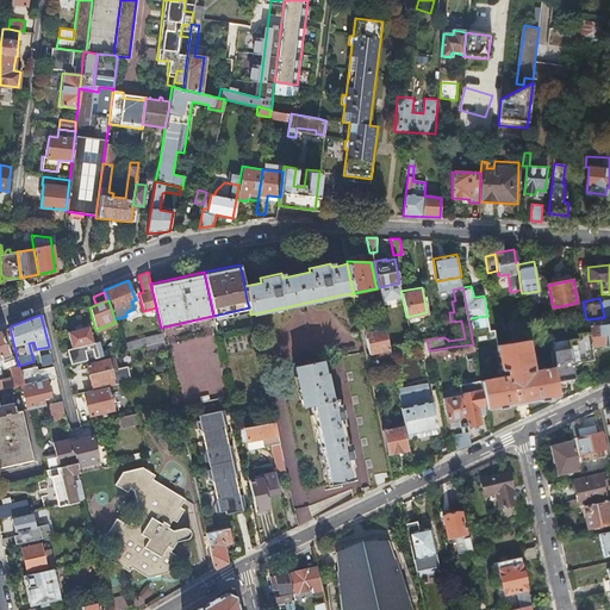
[(468,319),(473,344),(474,348),(484,347),(496,346),(498,344),(495,330),(490,330),(486,316),(477,317),(468,319)]
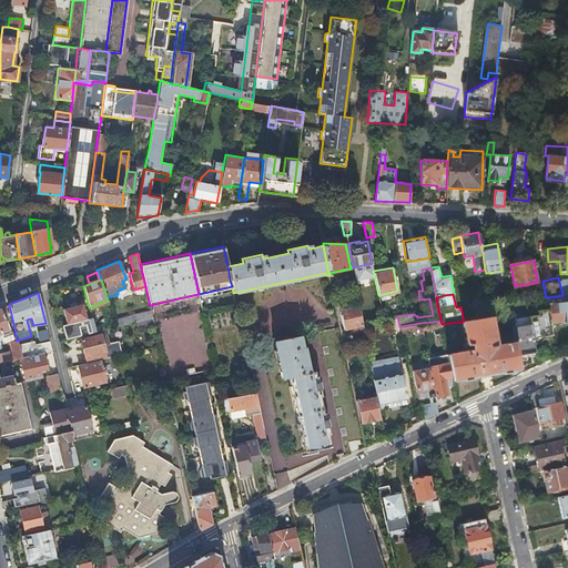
[(493,317),(488,294),(476,295),(475,297),(474,300),(474,303),(473,305),(474,307),(476,320),(490,317),(493,317)]
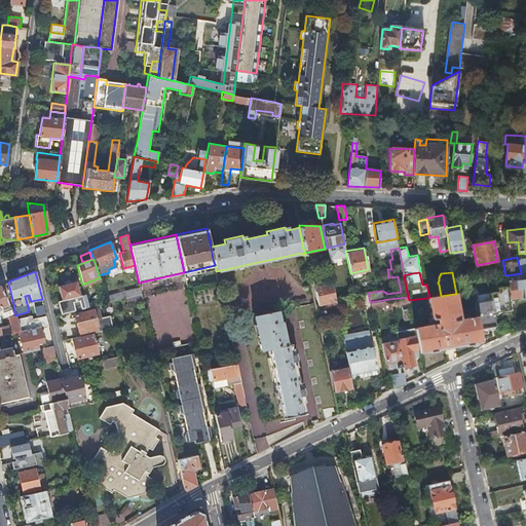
[(525,277),(510,280),(510,286),(512,298),(522,297),(522,298),(525,297),(525,277)]
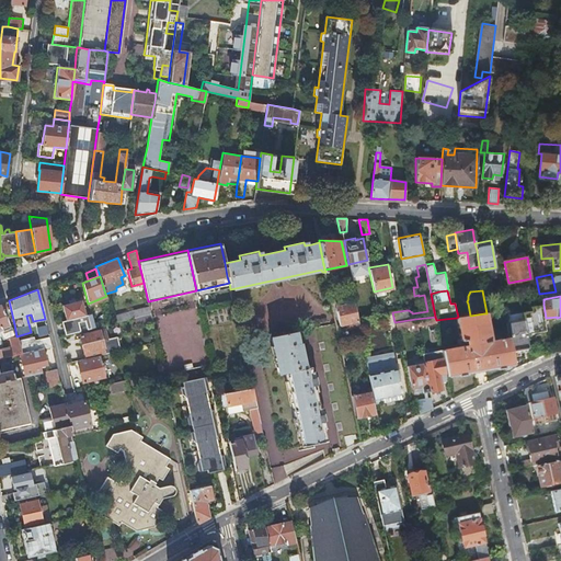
[(81,299),(61,305),(66,320),(67,323),(63,324),(65,334),(94,328),(90,313),(86,315),(81,299)]
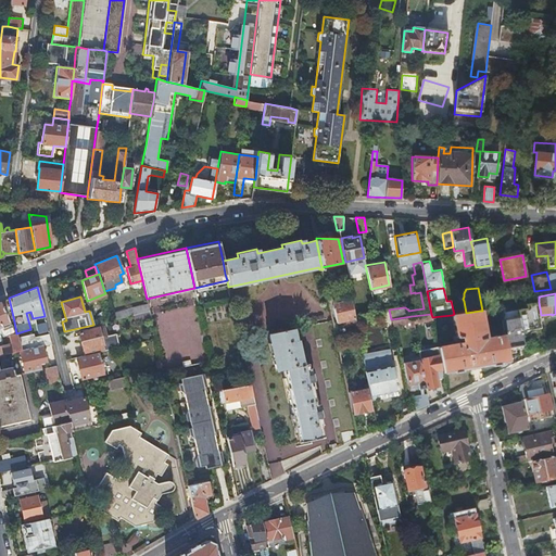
[(355,318),(354,316),(351,299),(332,302),(337,323),(355,318)]
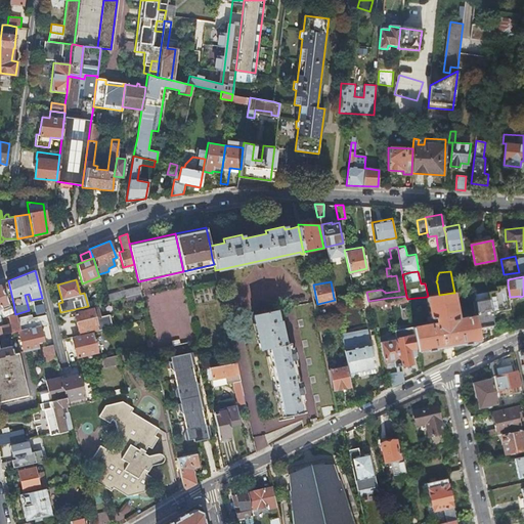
[(499,310),(510,308),(508,297),(510,297),(508,285),(496,286),(497,291),(489,292),(490,299),(473,302),(475,315),(478,333),(485,331),(485,328),(493,325),(492,315),(499,314),(499,310)]
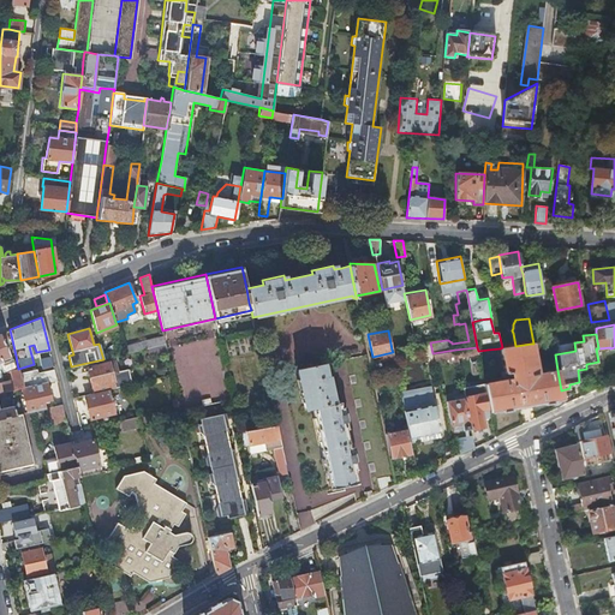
[(0,393),(22,388),(23,388),(18,369),(16,356),(9,358),(0,338),(0,393)]
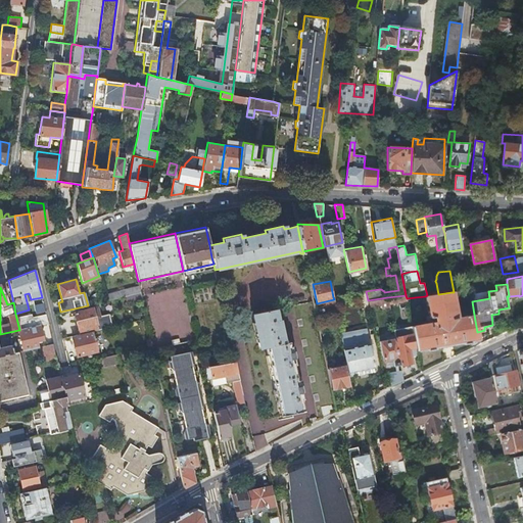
[(140,292),(139,287),(126,290),(104,295),(106,300),(126,295),(128,295),(135,293),(140,292)]
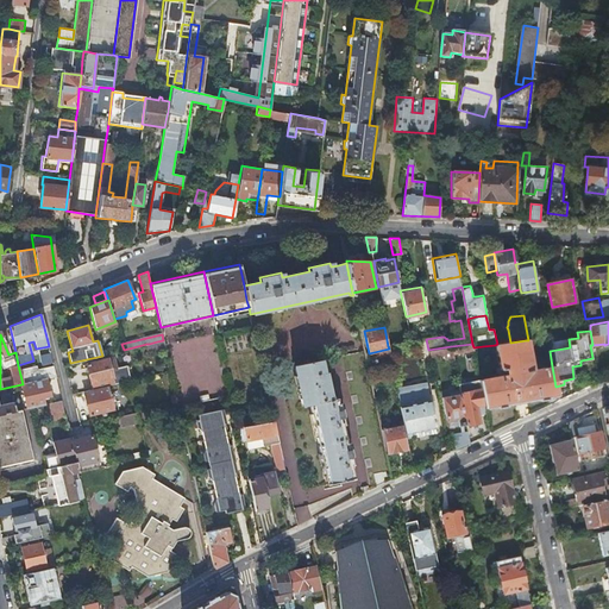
[(426,339),(416,341),(420,359),(429,357),(428,350),(426,339)]
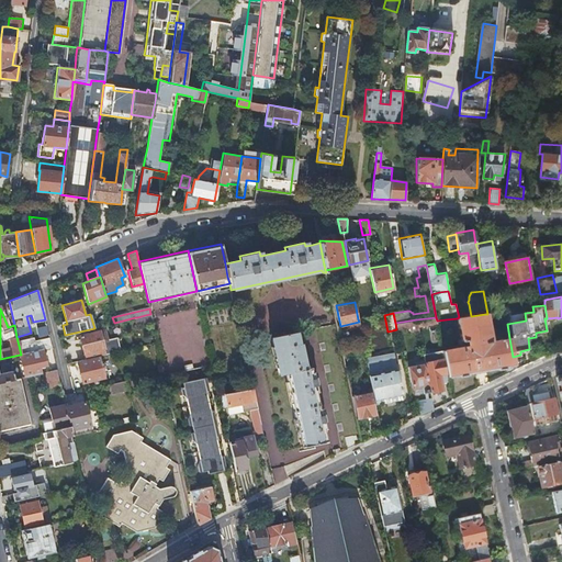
[(136,324),(152,319),(150,314),(145,315),(137,317),(135,317),(136,324)]
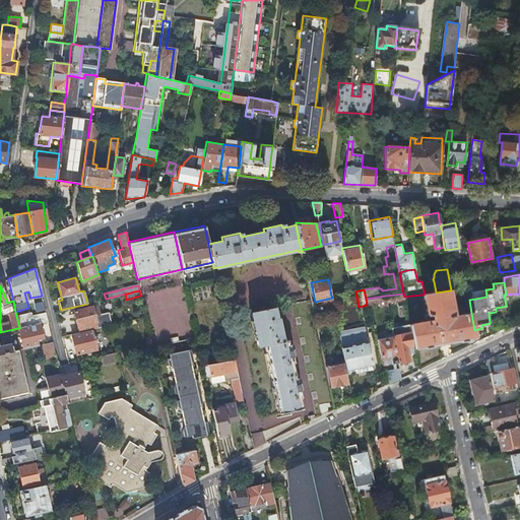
[(414,348),(476,337),(474,330),(471,313),(465,314),(461,314),(461,315),(453,316),(453,311),(449,290),(436,293),(425,294),(423,295),(427,315),(432,315),(432,317),(433,320),(409,324),(414,348)]
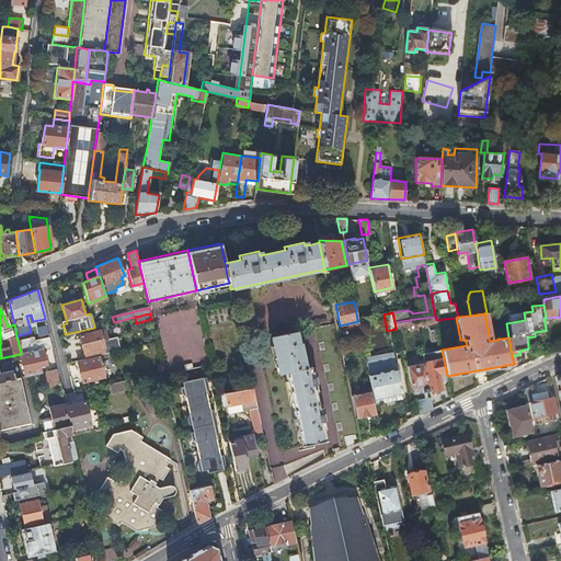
[(416,325),(436,322),(436,320),(435,317),(415,319),(416,325)]
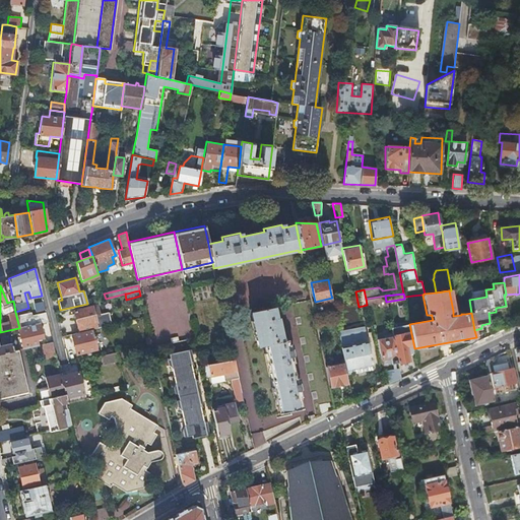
[(387,305),(386,302),(385,296),(366,299),(367,305),(378,303),(378,306),(387,305)]
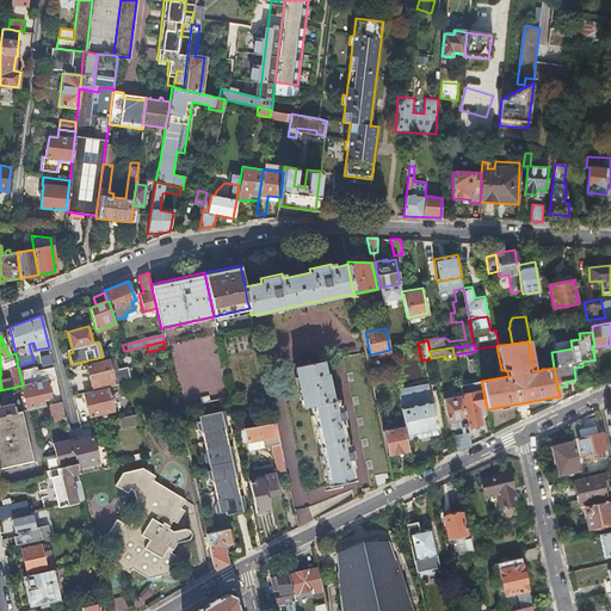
[(109,387),(131,381),(128,366),(116,369),(113,358),(86,364),(92,390),(109,387)]
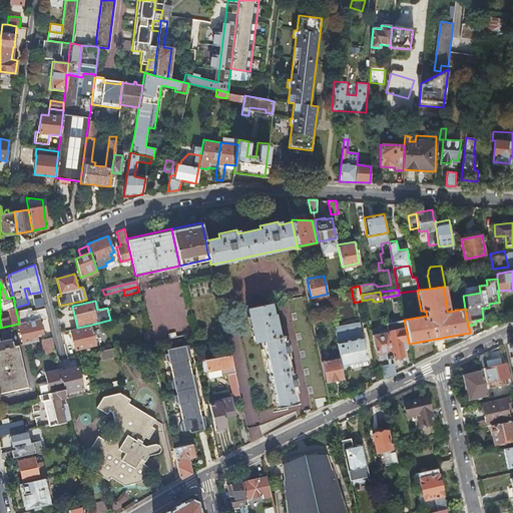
[(271,303),(246,308),(253,342),(260,341),(274,407),(298,402),(295,391),(297,390),(293,372),(291,372),(290,364),(288,357),(289,357),(286,339),(284,339),(283,336),(279,336),(275,314),(273,315),(271,303)]
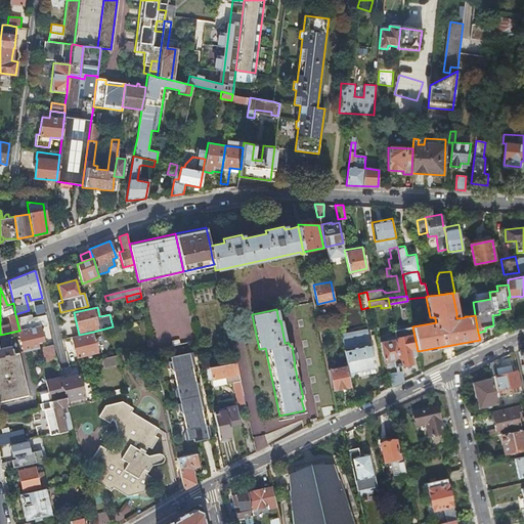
[(23,351),(39,347),(38,341),(44,340),(40,325),(19,331),(18,331),(23,351)]
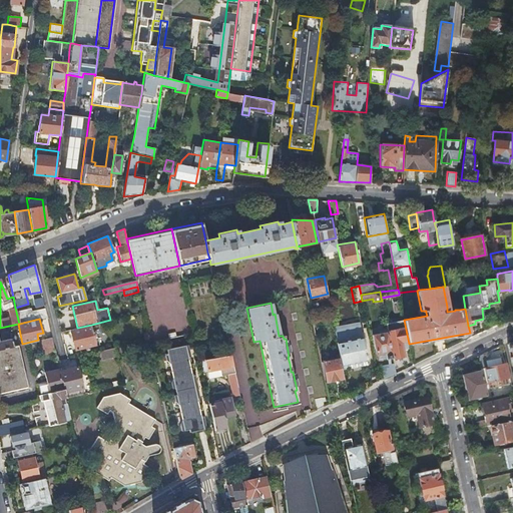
[(96,346),(91,325),(77,328),(70,330),(75,351),(96,346)]
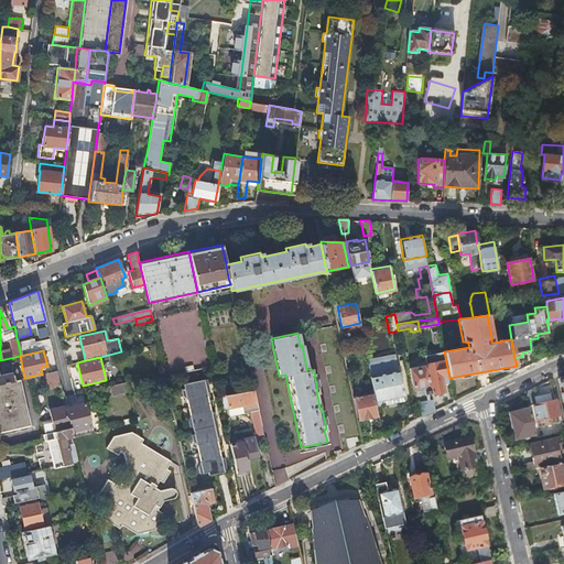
[(382,367),(370,370),(377,402),(404,397),(397,358),(381,360),(382,367)]
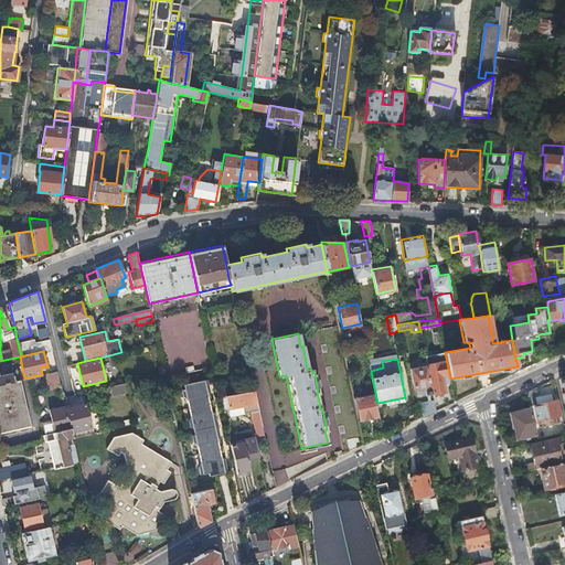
[(382,361),(369,364),(371,371),(383,368),(382,361)]
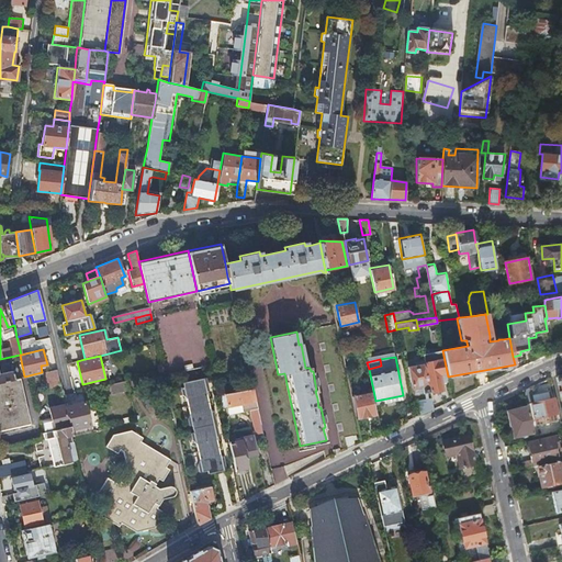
[(425,363),(430,392),(441,389),(440,383),(446,381),(441,360),(425,363)]
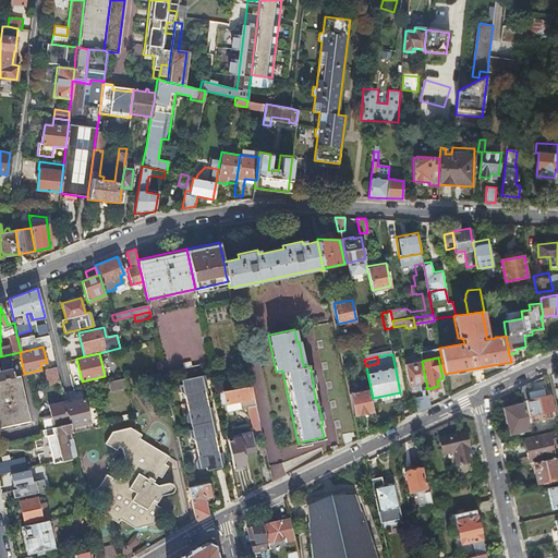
[(427,389),(422,361),(405,364),(410,387),(419,385),(420,390),(427,389)]
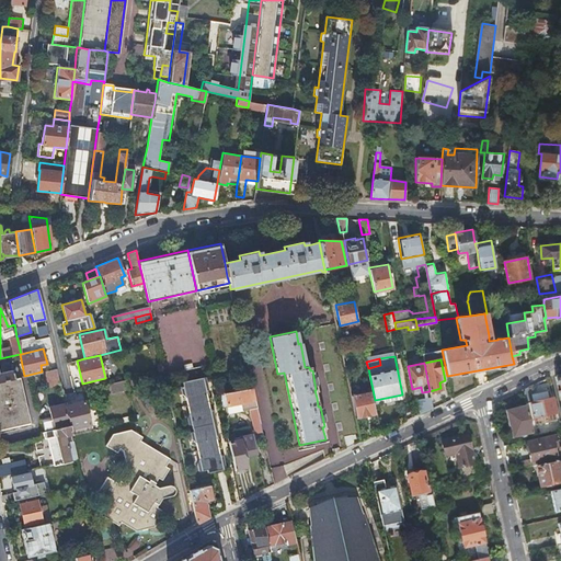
[(249,365),(253,388),(262,386),(258,364),(249,365)]
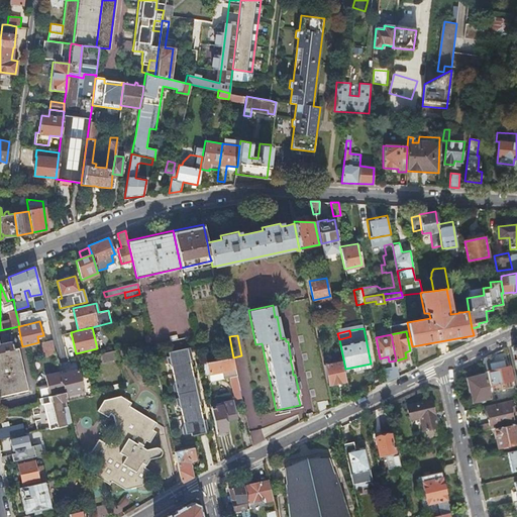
[(42,356),(56,353),(52,339),(38,342),(42,356)]
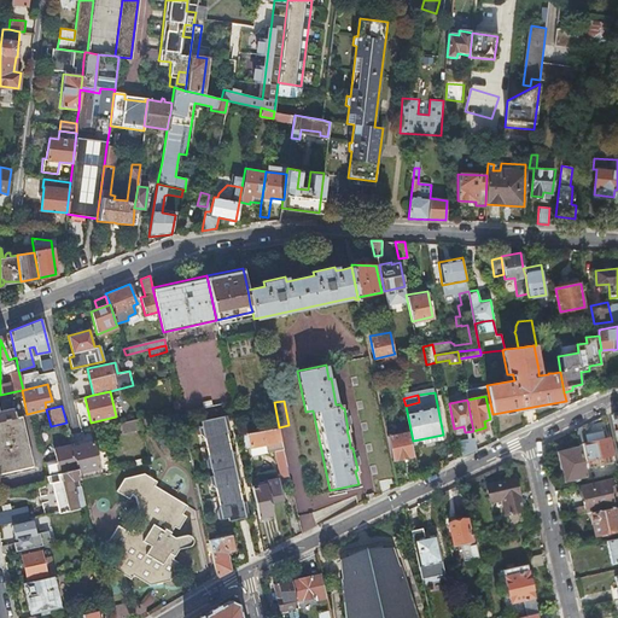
[(0,420),(10,418),(15,417),(12,407),(0,409),(0,420)]
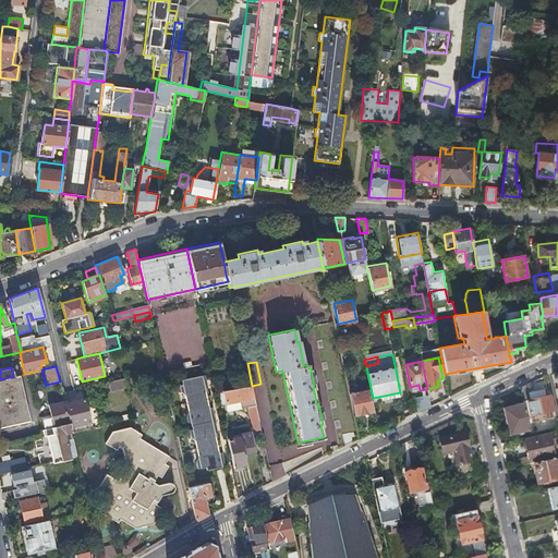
[(206,388),(204,375),(181,379),(182,385),(179,385),(181,392),(184,396),(187,411),(185,417),(186,423),(190,422),(192,429),(189,431),(190,437),(194,440),(197,455),(195,461),(196,469),(205,468),(206,470),(223,466),(220,452),(217,451),(216,447),(218,446),(219,445),(219,441),(217,440),(215,440),(214,436),(216,433),(210,409),(207,407),(207,402),(209,402),(210,400),(209,397),(208,396),(205,396),(205,392),(206,388)]
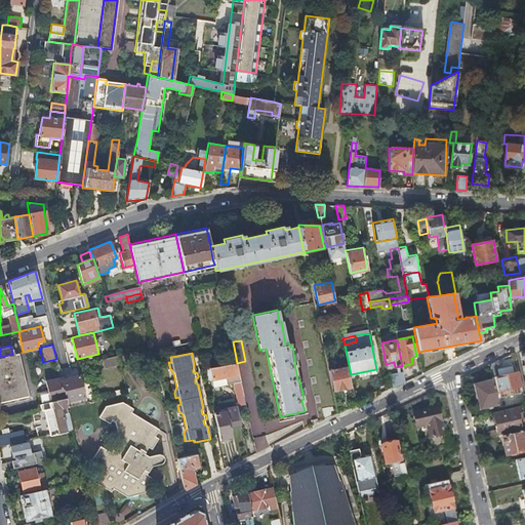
[(0,401),(17,398),(8,355),(0,357),(0,401)]
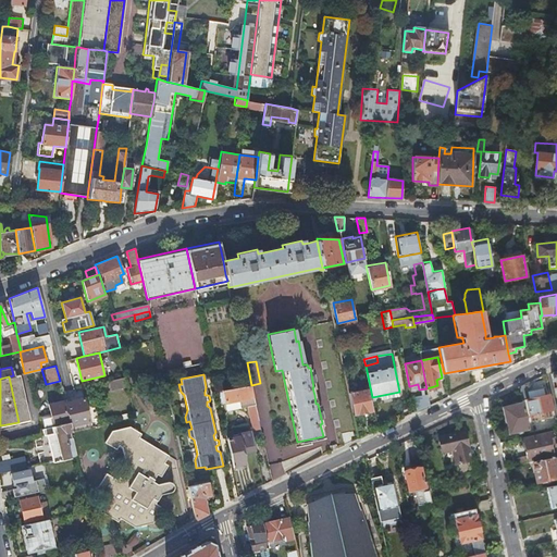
[(126,385),(124,376),(108,381),(110,388),(126,385)]
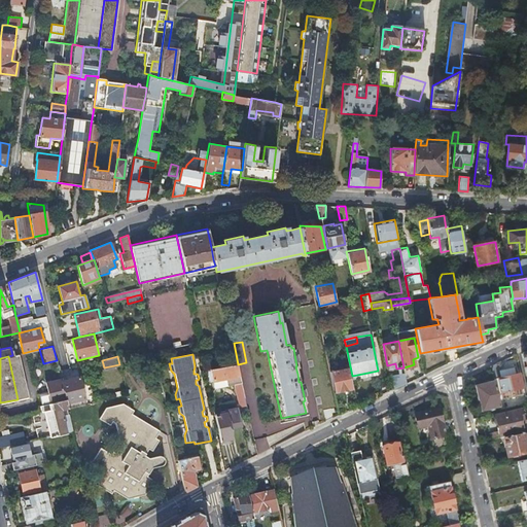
[(501,373),(498,362),(491,365),(494,379),(498,378),(503,398),(523,393),(518,373),(516,373),(501,377),(501,373)]
